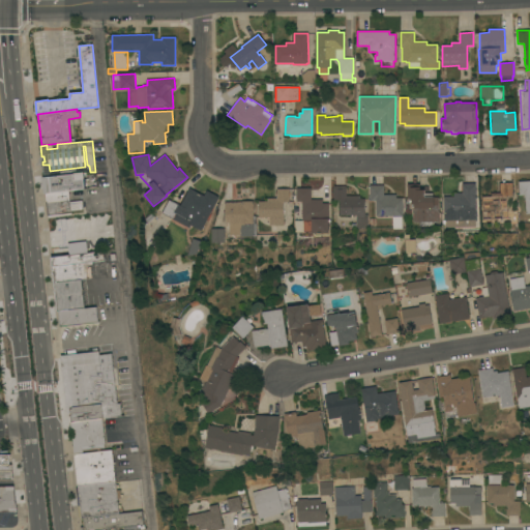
[(43,194),(42,177),(74,174),(74,173),(84,172),(84,179),(83,179),(84,188),(68,190),(46,194),(43,194)]
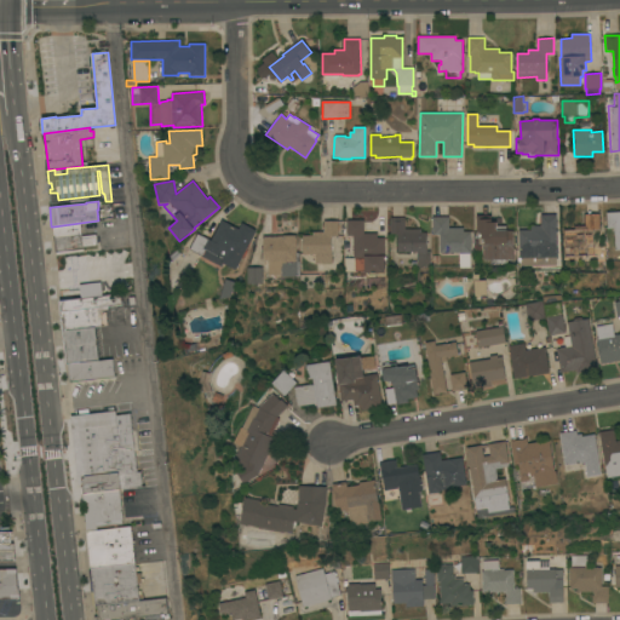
[(619,212),(619,250),(615,251),(614,228),(608,229),(607,213),(619,212)]
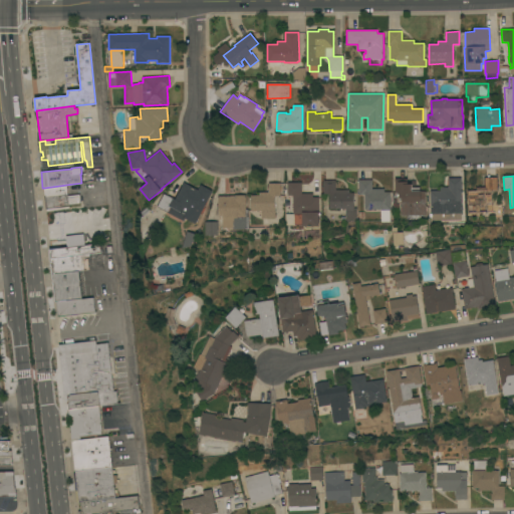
[(462,213),(461,213),(461,220),(432,221),(432,214),(431,214),(430,191),(440,191),(440,188),(448,188),(448,178),(461,178),(462,213)]
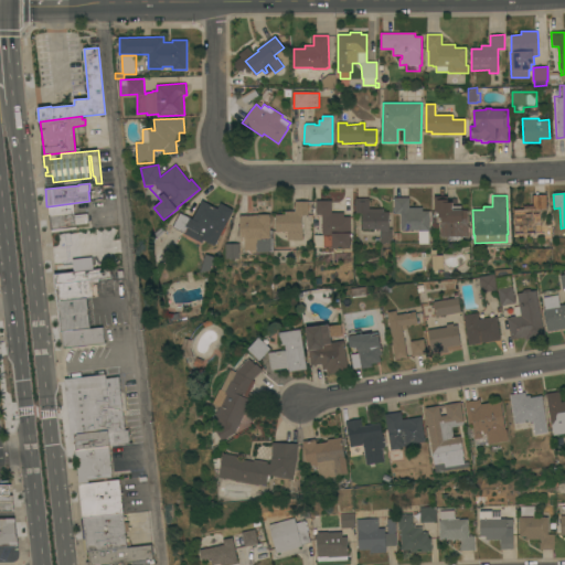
[(524,210),(524,205),(533,205),(533,195),(546,195),(546,209),(544,209),(544,223),(541,223),(541,225),(544,225),(545,238),(533,240),(533,236),(519,237),(519,233),(514,233),(513,210),(524,210)]
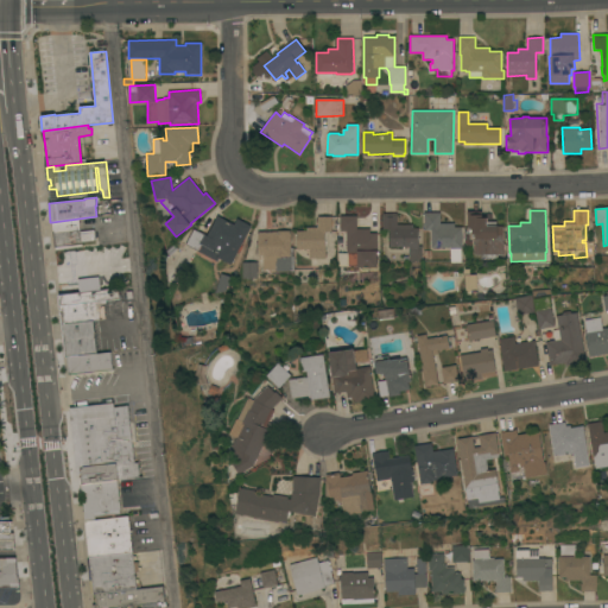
[(496,254),(496,259),(481,259),(481,254),(474,254),(473,244),(475,244),(474,234),(473,234),(473,229),(470,229),(470,228),(468,228),(467,211),(482,211),(482,217),(487,217),(487,222),(496,221),(496,227),(502,226),(502,244),(504,244),(505,254),(496,254)]
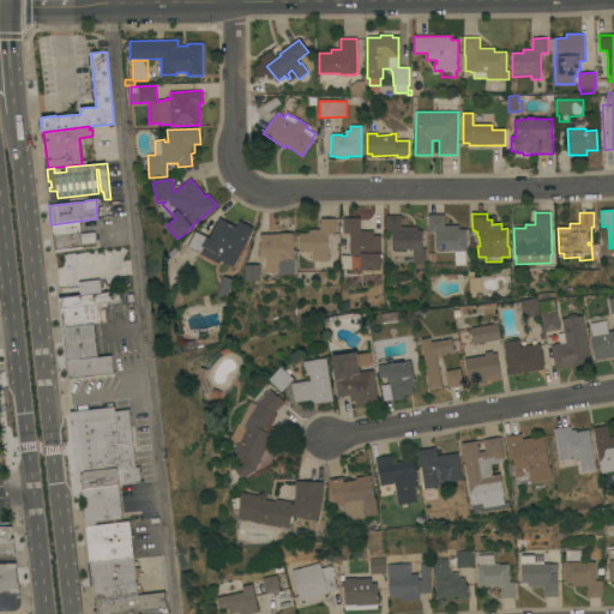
[(428,215),(444,215),(445,226),(459,226),(459,229),(467,229),(467,250),(465,250),(465,265),(455,265),(455,251),(456,251),(456,250),(435,251),(435,233),(428,233),(428,215)]
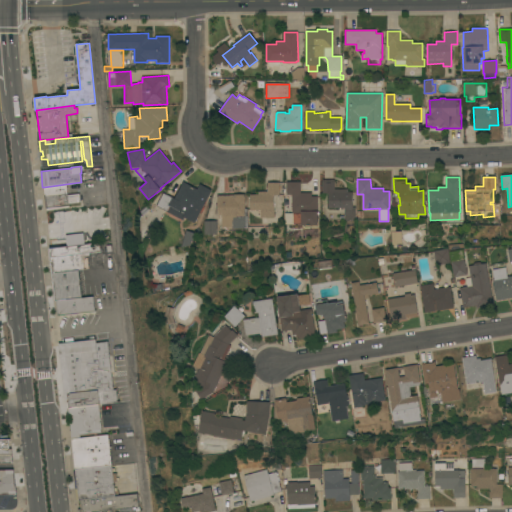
[(322,180),(334,180),(334,189),(347,189),(347,192),(352,192),(352,207),(355,207),(355,221),(344,221),(344,220),(340,220),(340,216),(344,216),(344,208),(328,208),(328,193),(323,193),(322,180)]
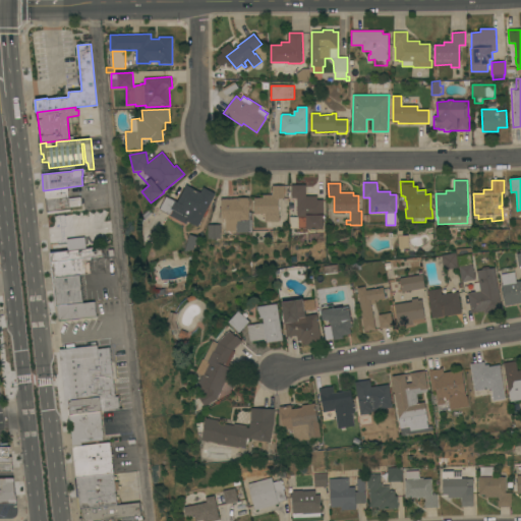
[(306,184),(306,195),(317,195),(317,199),(323,199),(324,229),(306,230),(306,217),(297,217),(296,198),(291,198),(291,185),(306,184)]
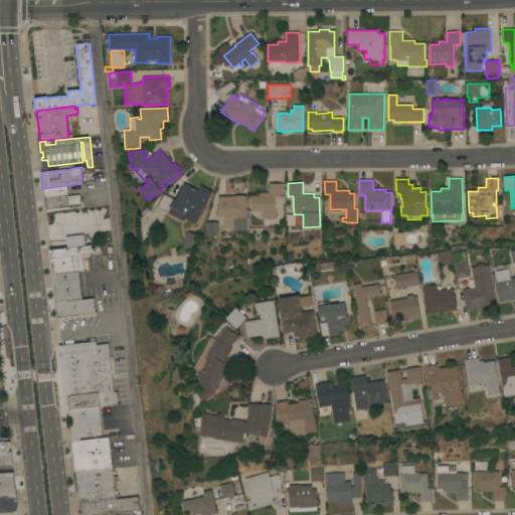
[(198,190),(201,185),(212,191),(195,224),(185,218),(184,220),(157,206),(164,193),(176,199),(184,183),(198,190)]
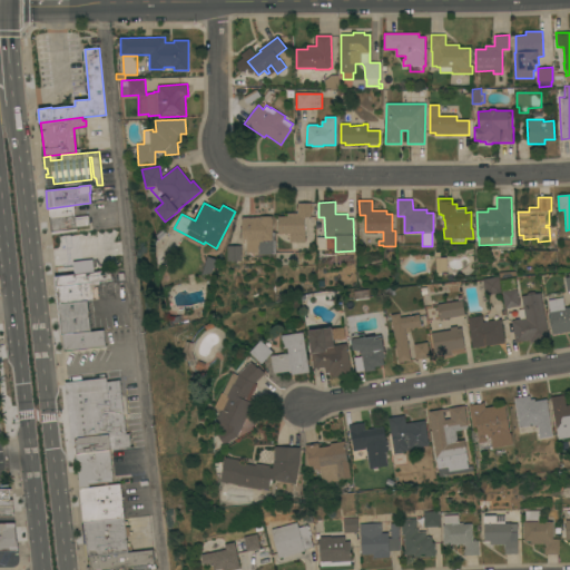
[(290,243),(290,235),(287,235),(287,234),(278,234),(278,216),(288,216),(288,214),(297,213),(297,203),(311,203),(311,217),(305,217),(305,234),(306,234),(306,243),(290,243)]
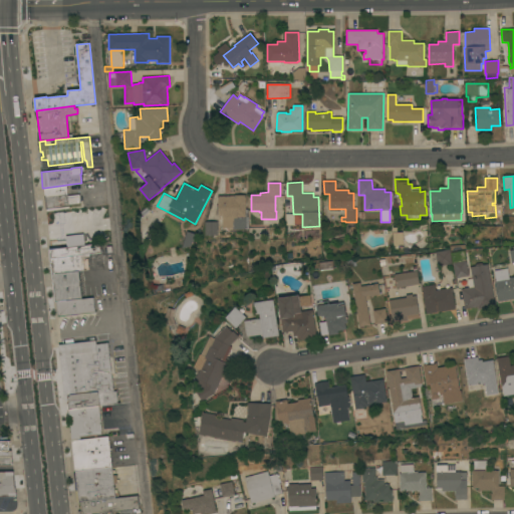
[(67,196),(80,195),(81,203),(69,205),(69,209),(47,211),(47,209),(46,209),(44,188),(66,185),(67,196)]
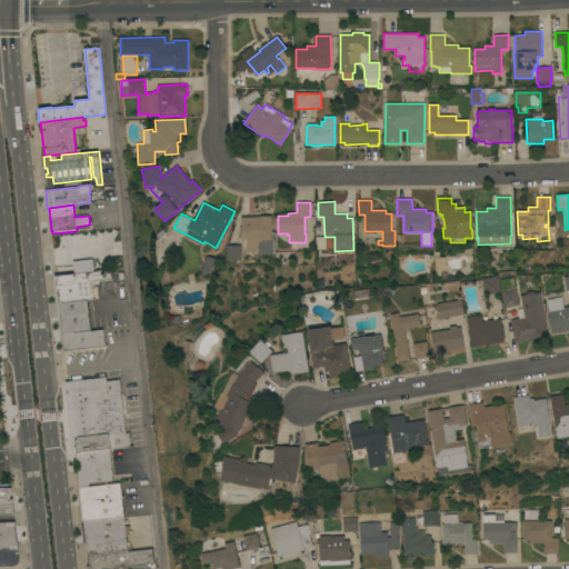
[(246,239),(241,239),(241,236),(240,236),(240,227),(241,227),(241,217),(272,216),(272,231),(275,231),(275,255),(258,255),(258,252),(246,252),(246,239)]
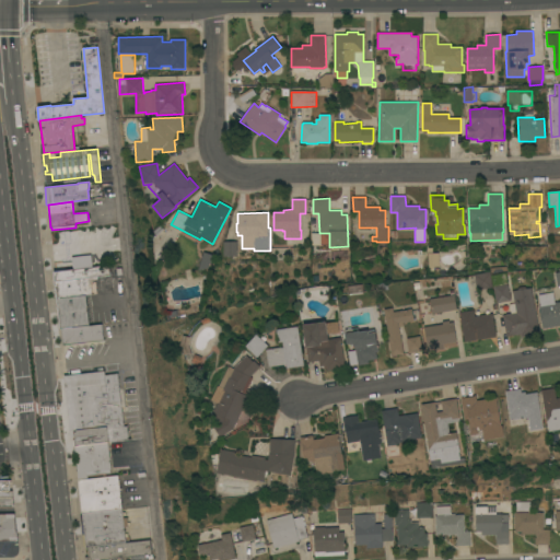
[(237,256),(223,256),(223,242),(236,242),(237,256)]
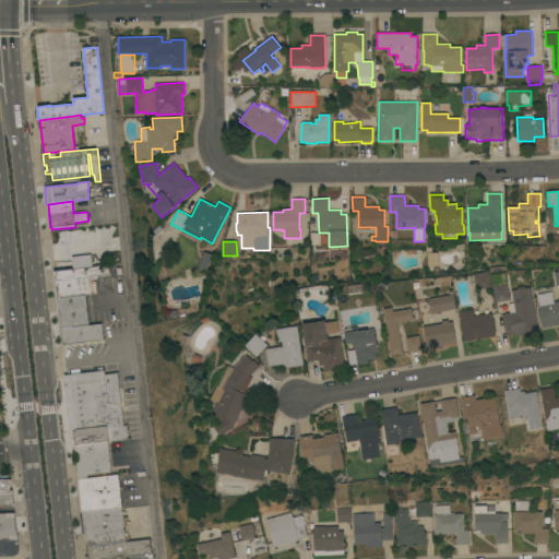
[(438,266),(432,266),(432,271),(427,271),(427,247),(431,247),(432,252),(438,252),(438,266)]
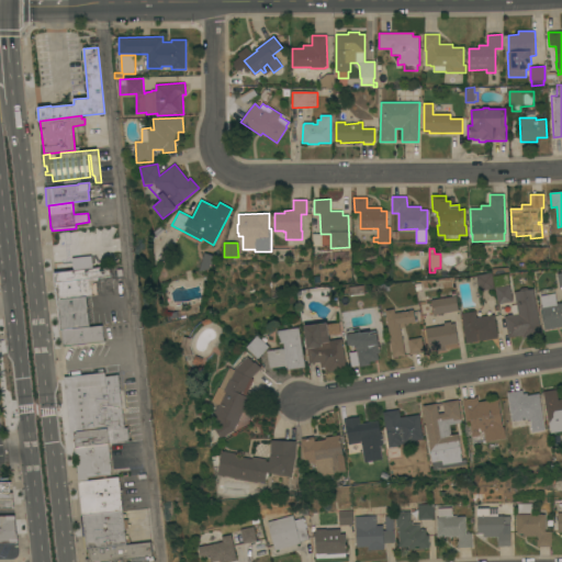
[(71,269),(89,268),(89,256),(71,257),(71,269)]
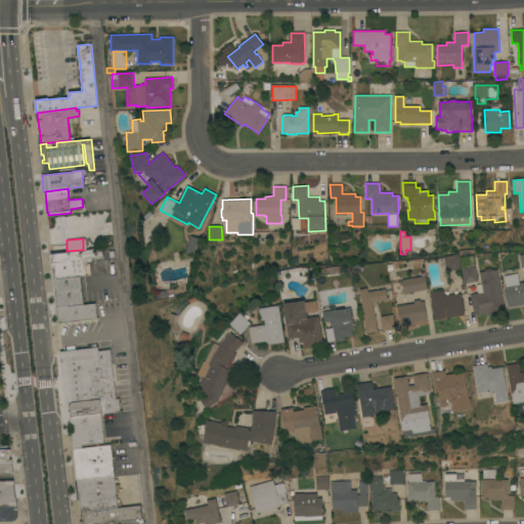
[(56,308),(50,254),(102,249),(103,257),(92,259),(92,262),(89,262),(91,275),(81,276),(84,305),(57,308),(56,308)]
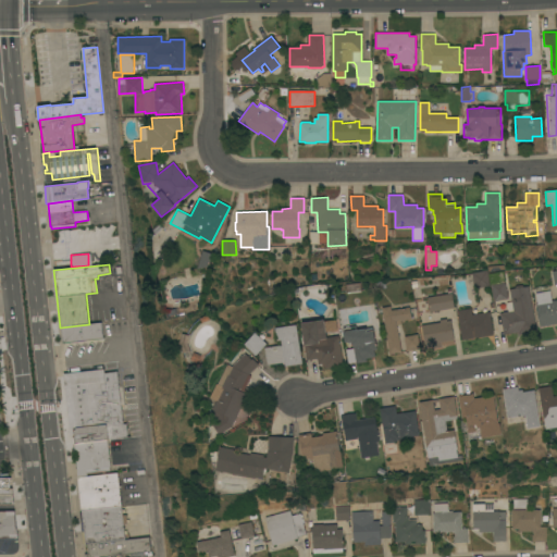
[(486,271),(486,274),(489,274),(490,286),(475,288),(472,273),(486,271)]
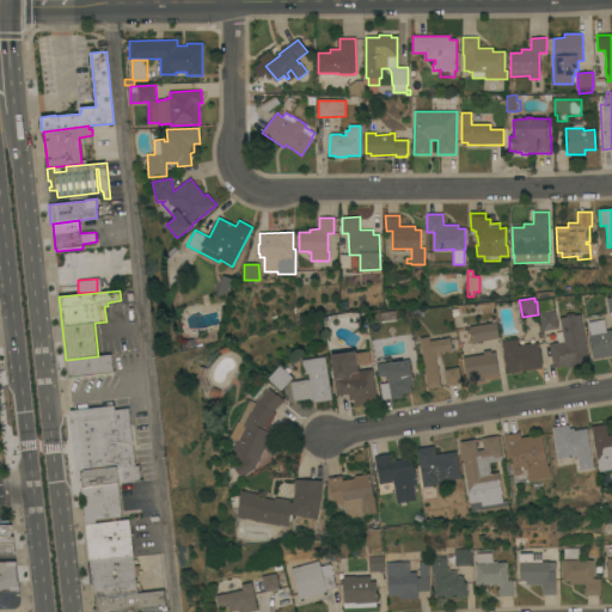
[(543,331),(539,314),(556,312),(558,329),(543,331)]
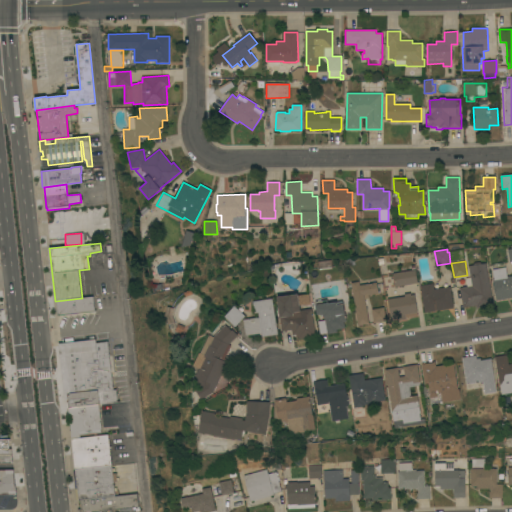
[(493,305),(476,308),(476,306),(463,308),(460,288),(467,286),(466,278),(471,278),(469,266),(474,265),(474,263),(481,262),(481,264),(486,263),(493,305)]
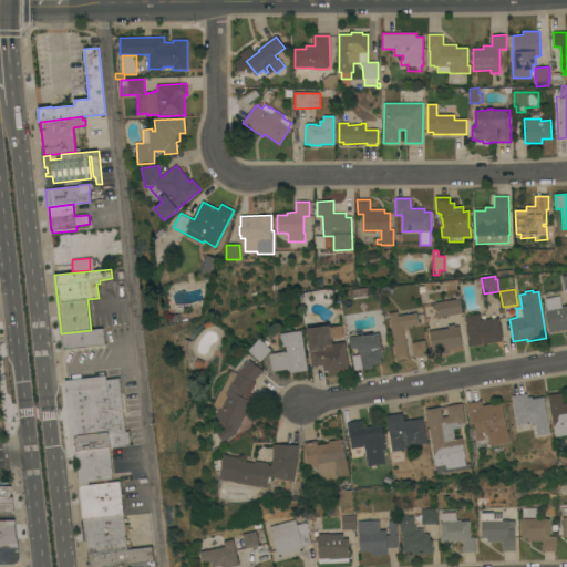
[(566,329),(549,332),(546,309),(547,309),(546,299),(560,296),(562,307),(566,306),(566,329)]
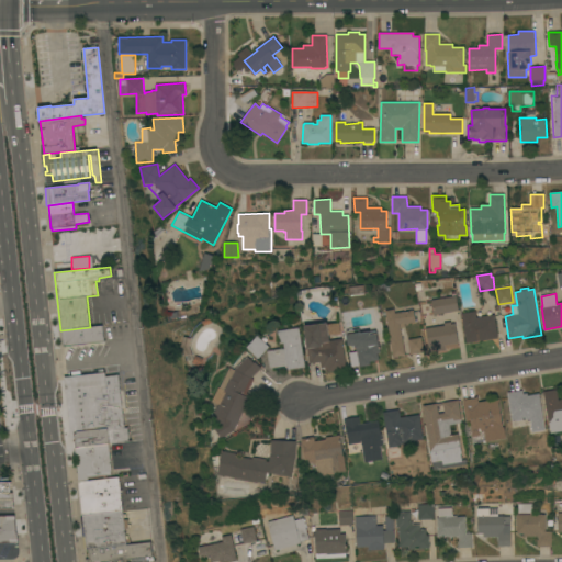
[(457,296),(459,311),(434,315),(431,300),(457,296)]
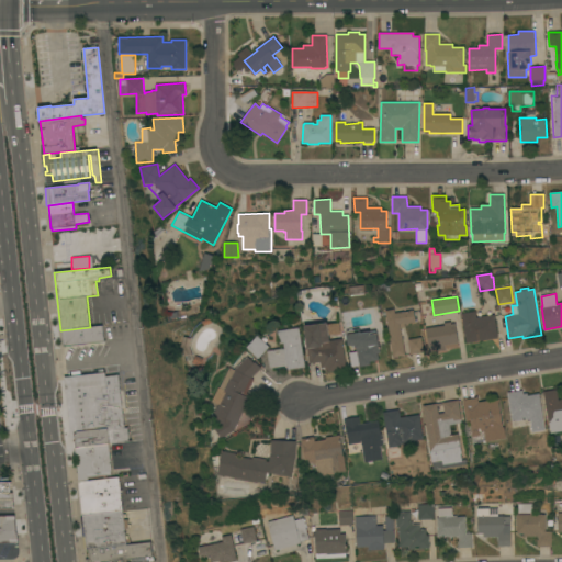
[(385,311),(394,308),(395,313),(414,310),(416,322),(405,324),(405,327),(401,328),(405,356),(393,358),(385,311)]
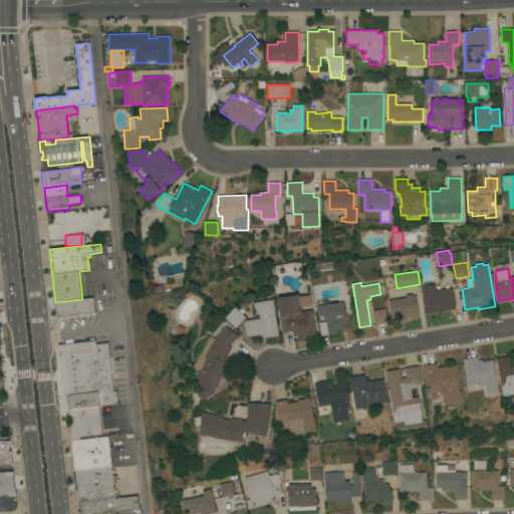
[(456,309),(426,314),(422,286),(435,284),(436,290),(452,287),(456,309)]
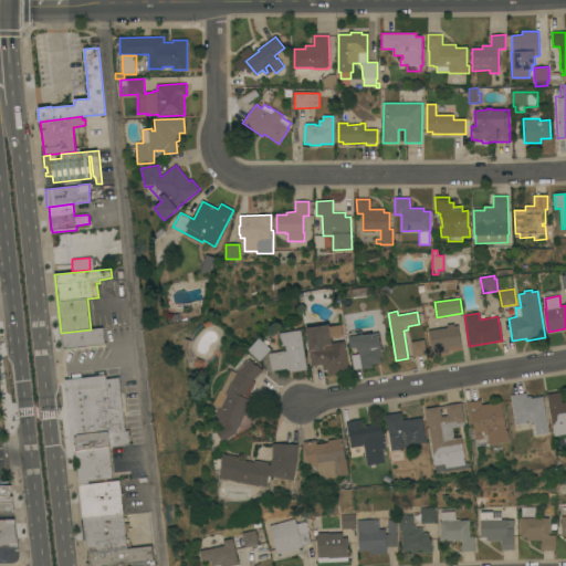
[(429,331),(448,327),(447,325),(454,324),(454,326),(458,326),(462,348),(449,350),(449,352),(432,355),(429,331)]
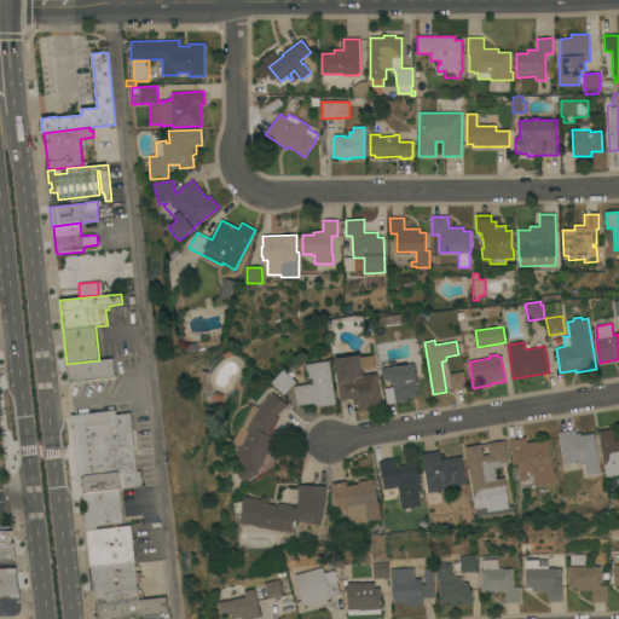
[(382,406),(362,410),(360,404),(354,405),(353,398),(341,400),(335,359),(360,356),(364,375),(376,372),(382,406)]
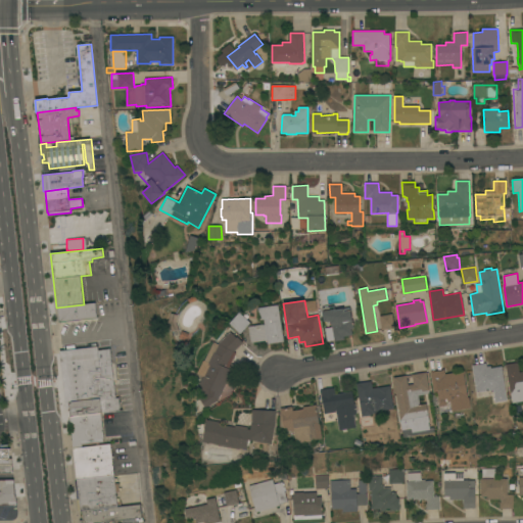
[(95,302),(97,319),(59,323),(57,307),(84,304),(95,302)]
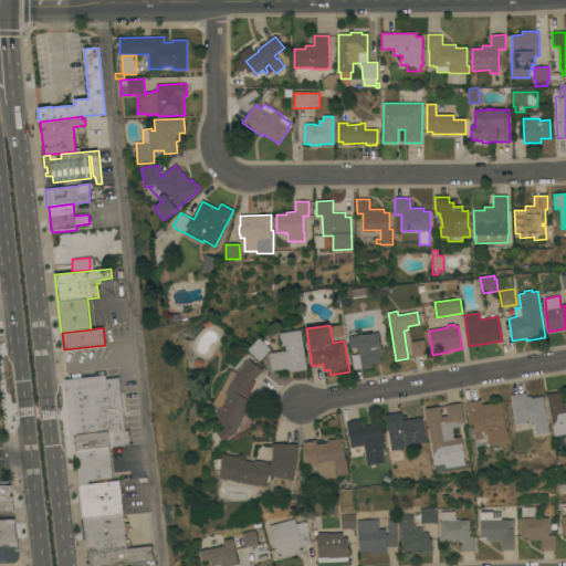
[(307,370),(290,373),(290,369),(287,370),(287,368),(272,371),(270,354),(286,350),(286,346),(282,346),(280,334),(301,329),(307,370)]
